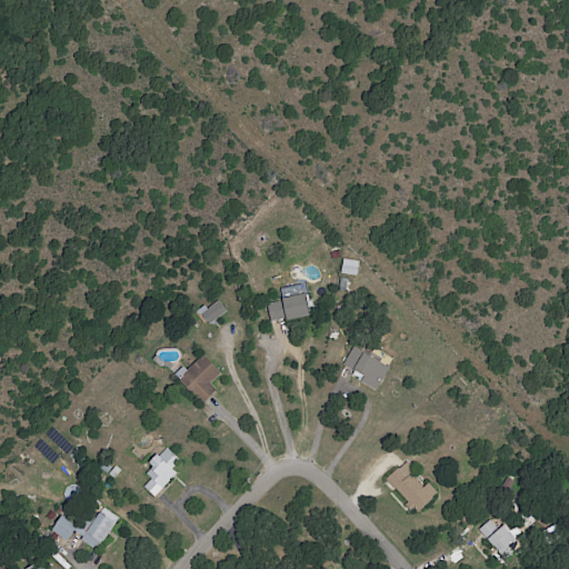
[(358,261),(342,260),(341,275),(357,276),(358,261)]
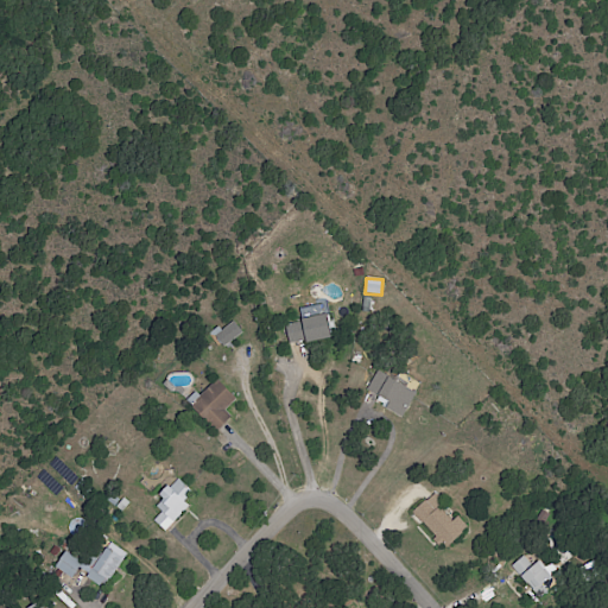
[(223,348),(242,333),(230,320),(213,335),(223,348)]
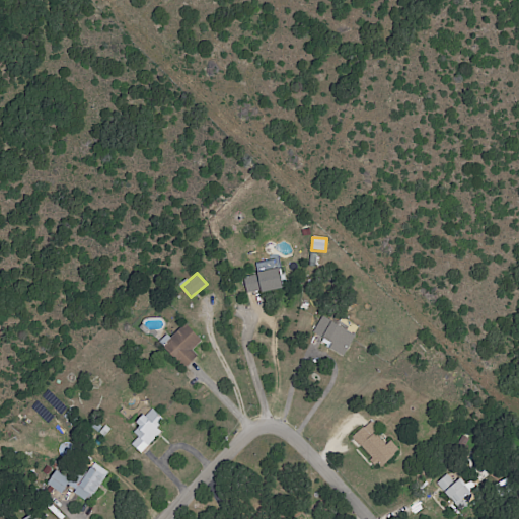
[(345,356),(355,334),(319,317),(313,332),(328,340),(325,347),(345,356)]
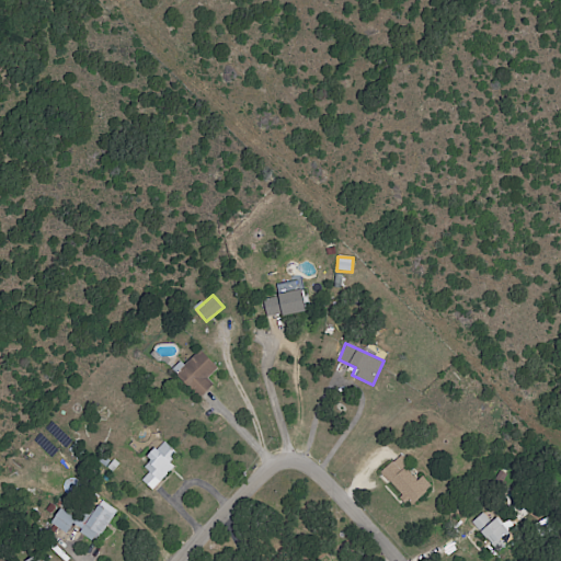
[(174,375),(199,399),(213,385),(207,380),(218,368),(198,350),(174,375)]
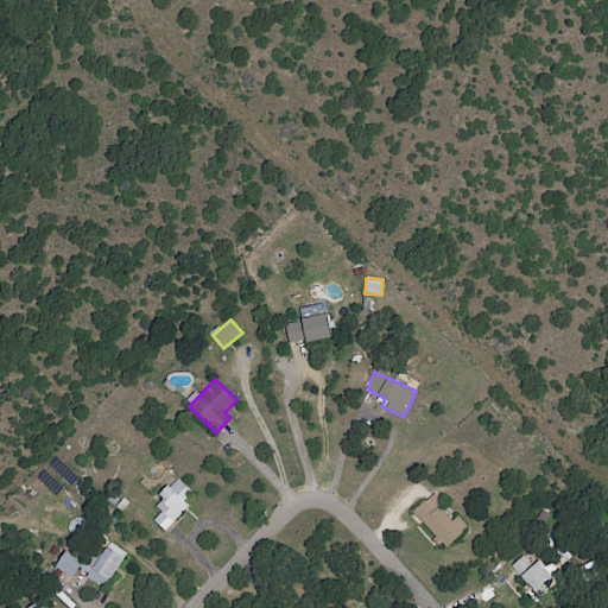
[(164,532),(189,506),(184,501),(191,493),(177,479),(153,505),(162,512),(153,521),(164,532)]
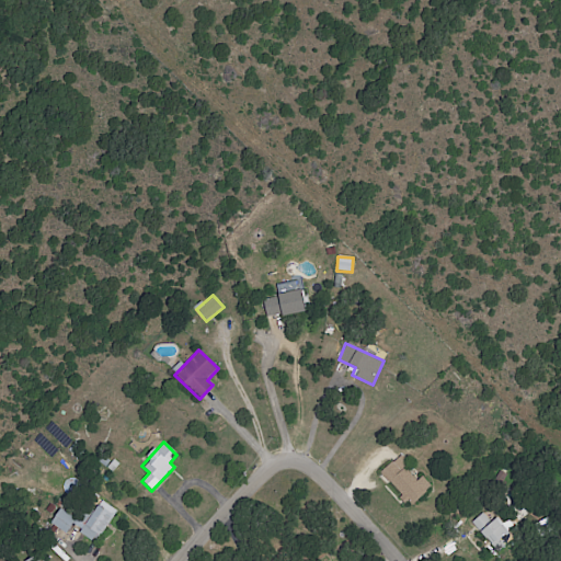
[(380,473),(410,506),(432,487),(422,477),(418,481),(407,469),(411,466),(400,455),(380,473)]
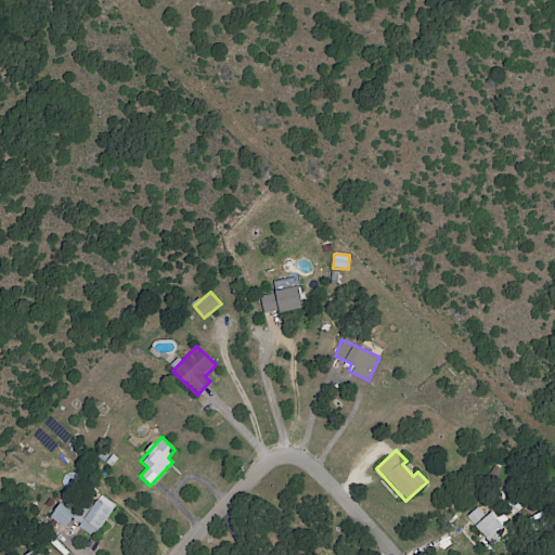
[(50,518),(65,529),(71,521),(95,537),(116,505),(100,495),(85,519),(60,503),(50,518)]
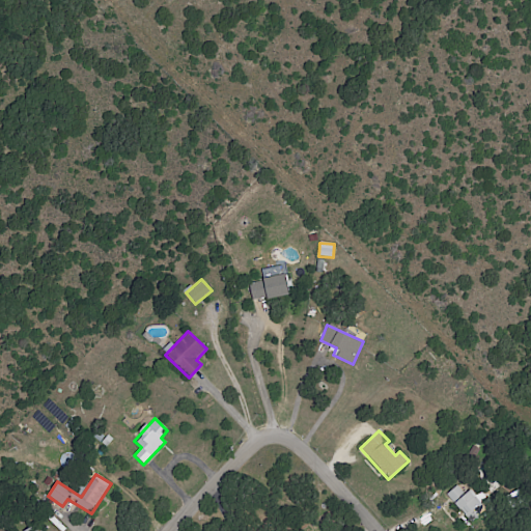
[(470,491),(465,495),(457,485),(447,495),(470,523),(486,510),(470,491)]
